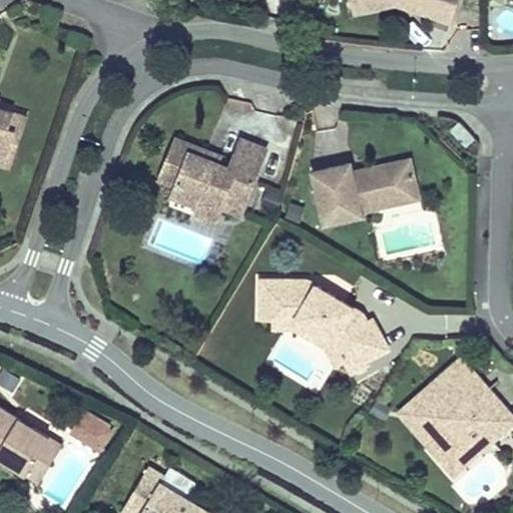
[(350,0),(353,13),(363,11),(360,0),(350,0)]
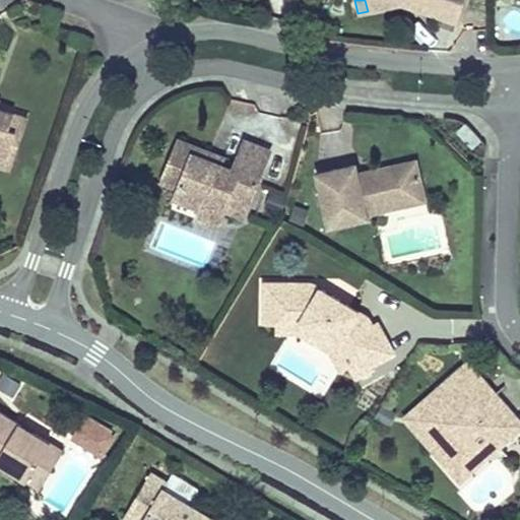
[(365,0),(368,11),(401,4),(402,0),(412,0),(410,7),(438,16),(435,23),(454,29),(457,22),(458,22),(465,0),(365,0)]
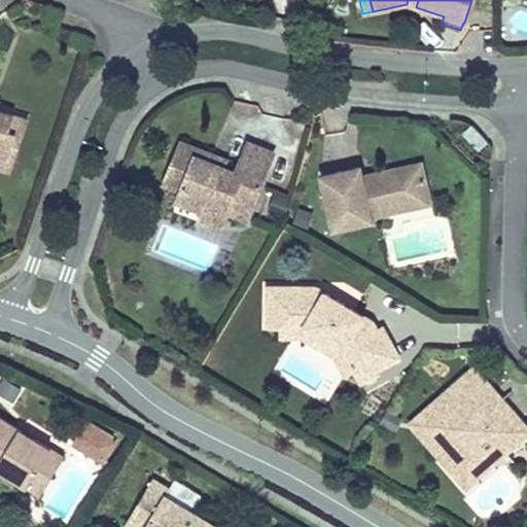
[(10,131),(15,116),(0,110),(0,153),(9,157),(18,133),(10,131)]
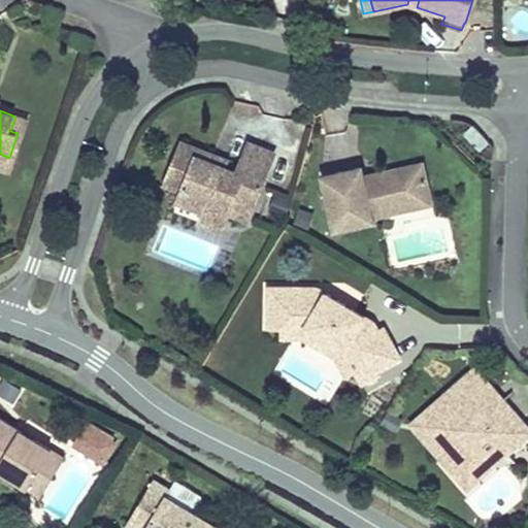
[(28,121),(15,117),(10,131),(18,133),(9,158),(0,154),(0,167),(11,172),(28,121)]
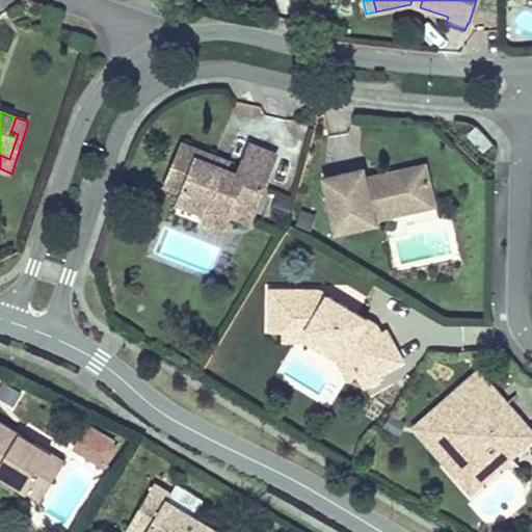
[(482,152),(493,141),(477,126),(467,136),(482,152)]
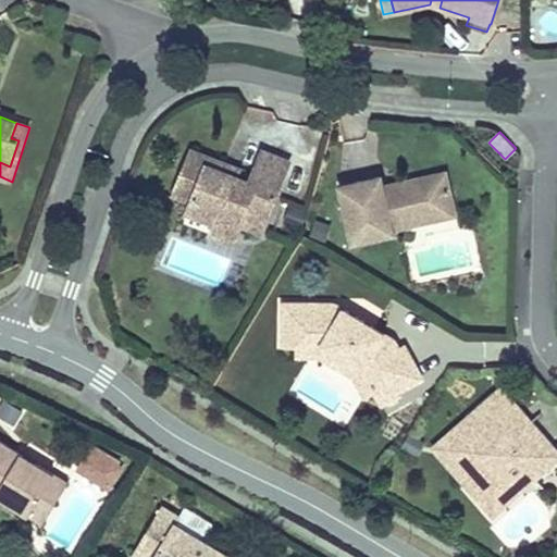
[(220,215),(243,225),(261,233),(289,162),(262,151),(249,183),(237,177),(222,172),(225,164),(192,150),(174,194),(192,200),(188,211),(217,223),(220,215)]
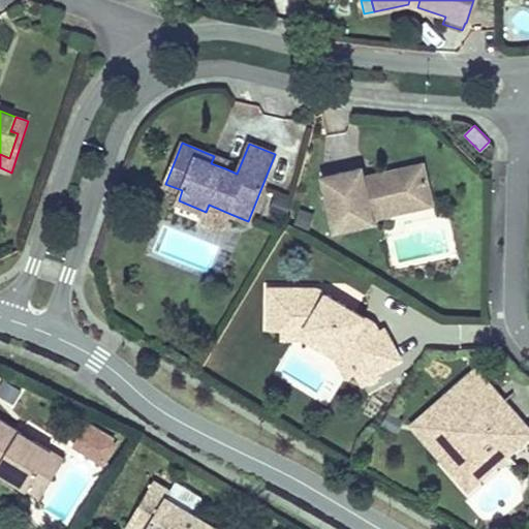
[(228,161),(214,156),(211,163),(225,168),(228,161)]
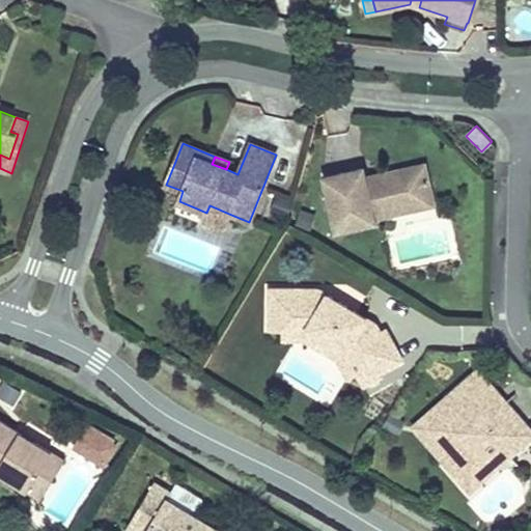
[(373,180),(372,176),(365,177),(363,169),(324,177),(336,231),(375,223),(374,219),(395,214),(393,204),(432,195),(425,164),(381,173),(382,178),(373,180)]
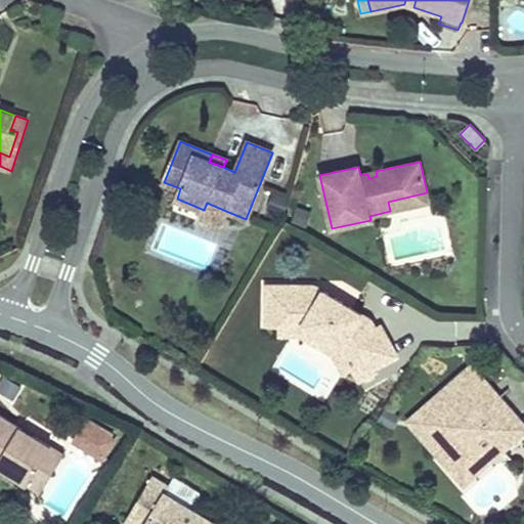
[(429,202),(427,192),(388,202),(390,211),(429,202)]
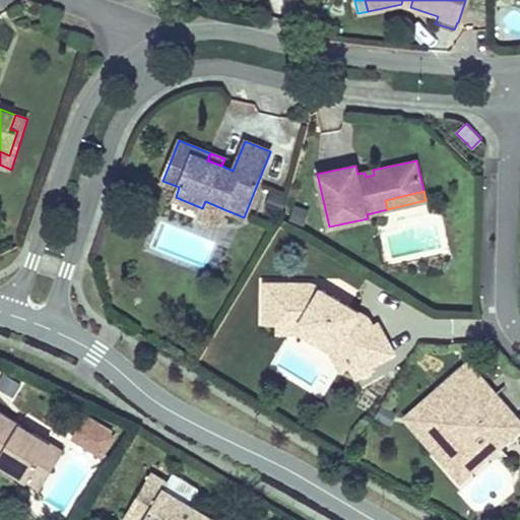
[(269,204),(277,208),(282,196),(273,193),(269,204)]
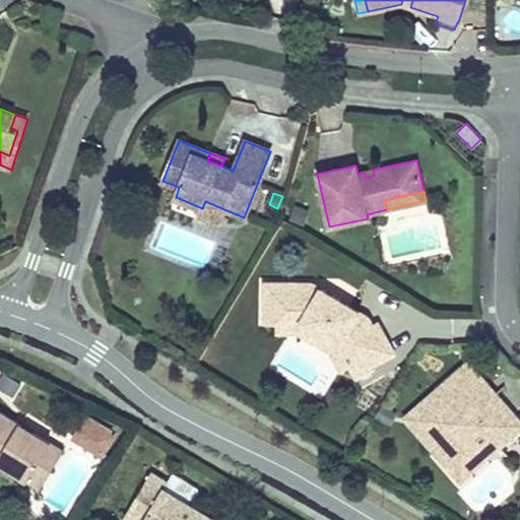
[(221,223),(226,210),(205,201),(202,208),(199,215),(221,223)]
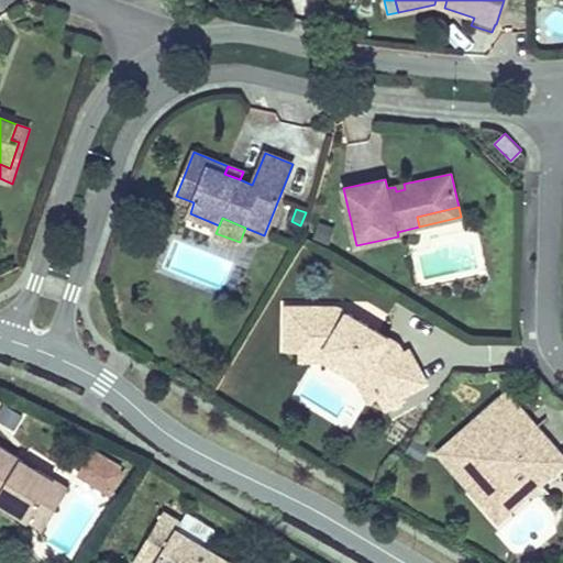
[(329,229),(318,227),(315,239),(328,243),(332,230),(329,229)]
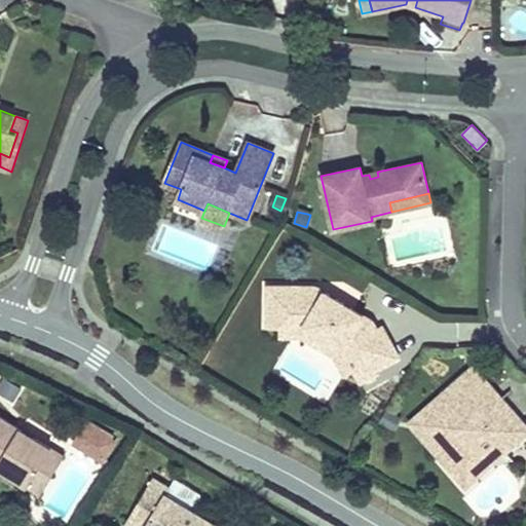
[(360,322),(363,315),(316,288),(268,286),(267,326),(283,327),(305,327),(342,349),(353,370),(361,382),(377,374),(375,370),(368,358),(391,344),(380,323),(373,326),(365,330),(360,322)]
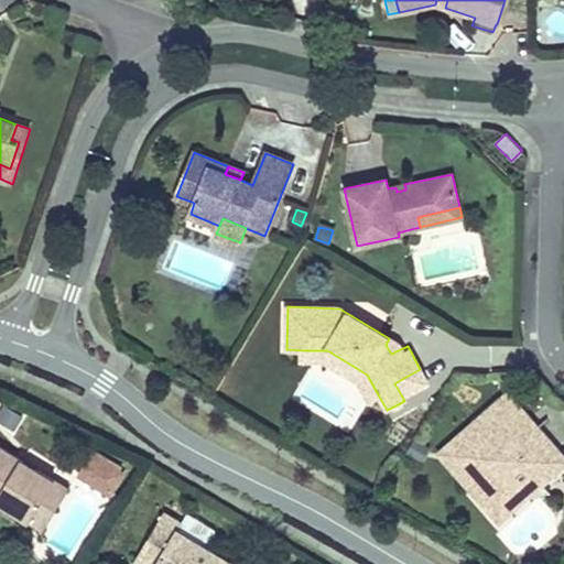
[(396,343),(389,338),(386,345),(391,354),(400,349),(396,343)]
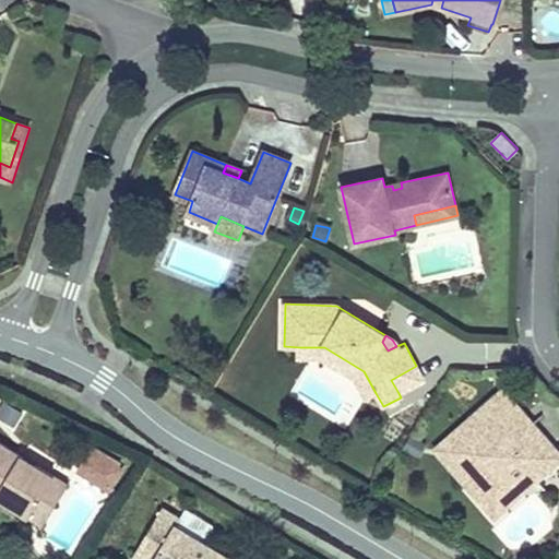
[(366,399),(376,393),(364,371),(324,347),(300,347),(299,358),(321,358),(356,379),(366,399)]
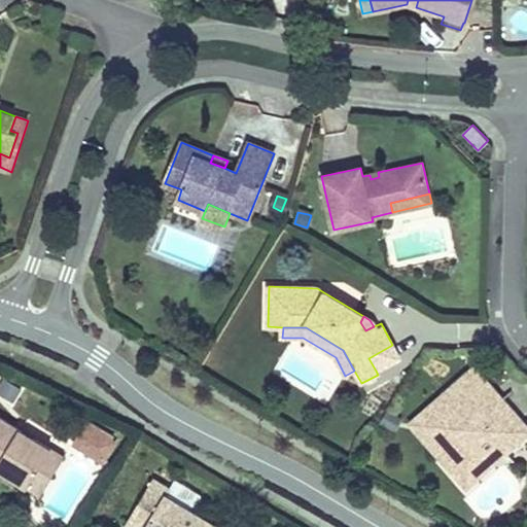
[(399,357),(392,345),(369,358),(376,371),(399,357)]
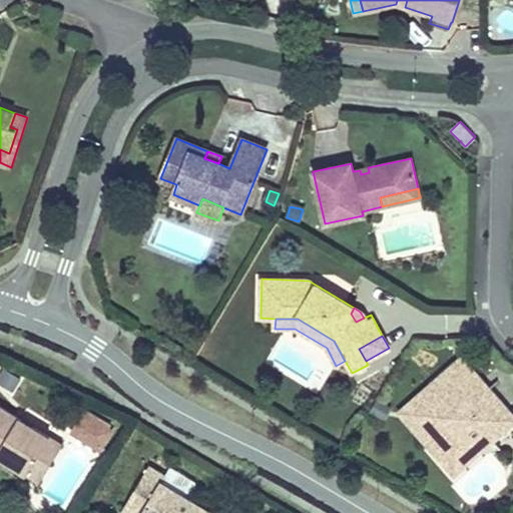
[(459,361),(451,368),(471,391),(463,398),(470,405),(486,391),(459,361)]
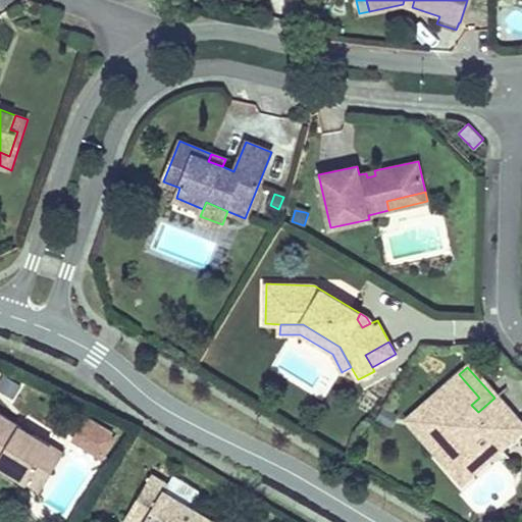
[(4,373),(0,379),(0,388),(14,398),(22,384),(4,373)]
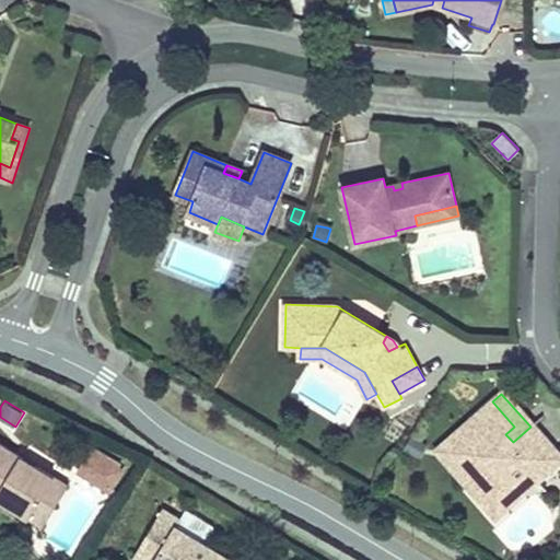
[(514,427),(492,401),(474,419),(478,423),(446,451),(459,466),(466,459),(470,464),(464,470),(471,479),(466,483),(486,504),(497,504),(518,486),(524,492),(537,480),(534,476),(559,454),(533,424),(531,427),(513,442),(505,434),(514,427)]
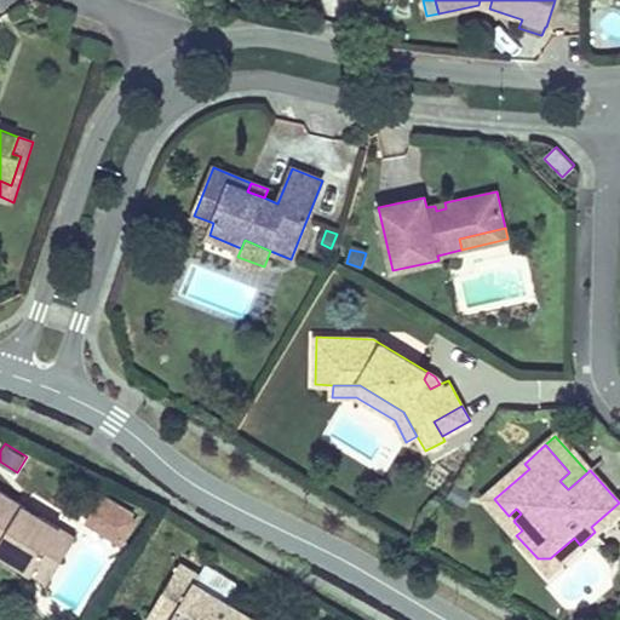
[(445,499),(463,509),(471,492),(454,483),(445,499)]
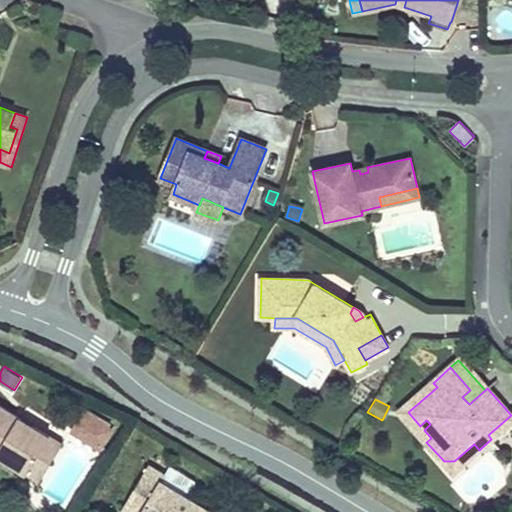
[(0,455),(27,473),(51,434),(0,402),(0,455)]
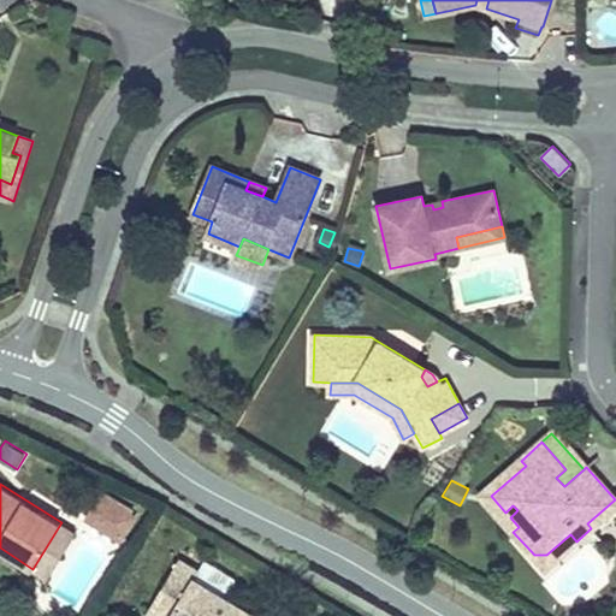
[(110,523),(126,533),(138,515),(134,513),(135,509),(104,490),(84,519),(105,531),(110,523)]
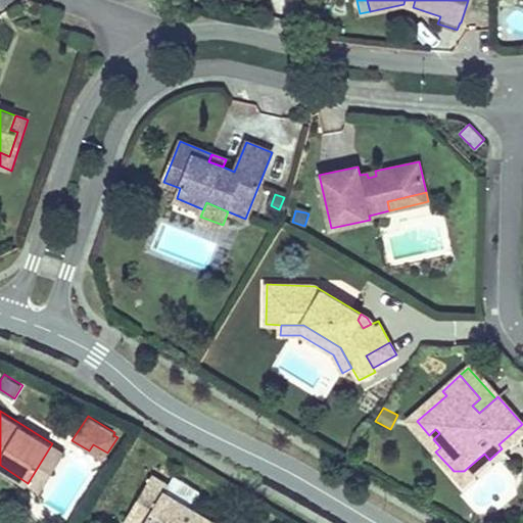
[(65,452),(52,443),(28,483),(41,490),(65,452)]
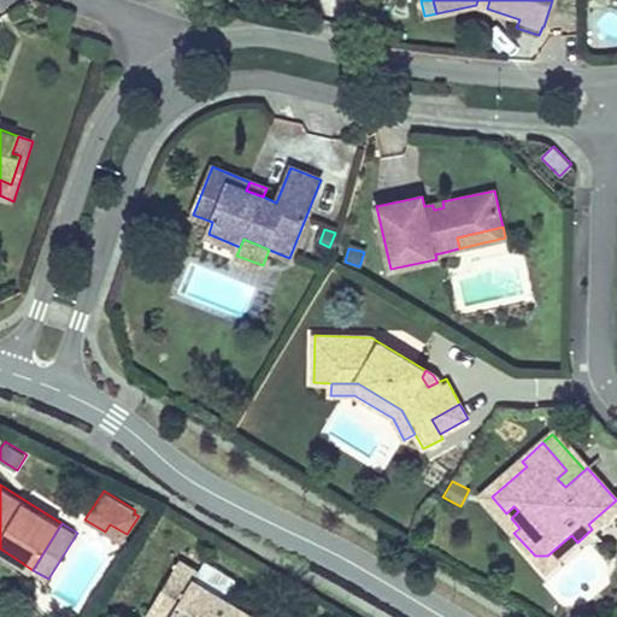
[(122,542),(127,534),(110,524),(105,532),(122,542)]
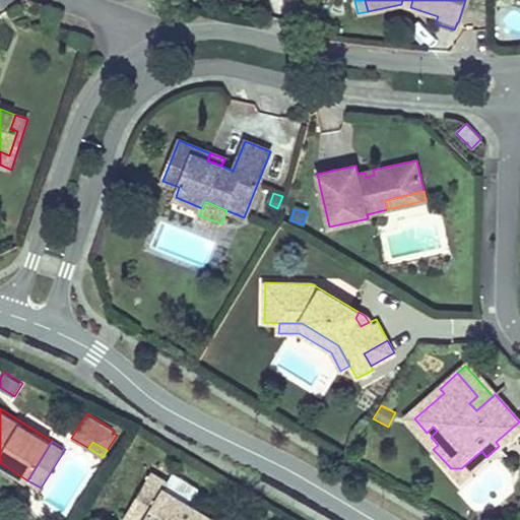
[(460,479),(486,457),(481,451),(461,468),(451,468),(460,479)]
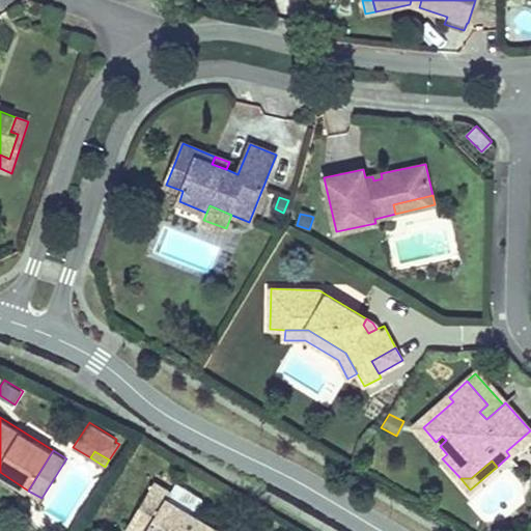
[(217,530),(197,519),(203,508),(202,499),(176,483),(170,493),(155,483),(127,529),(130,530),(217,530)]
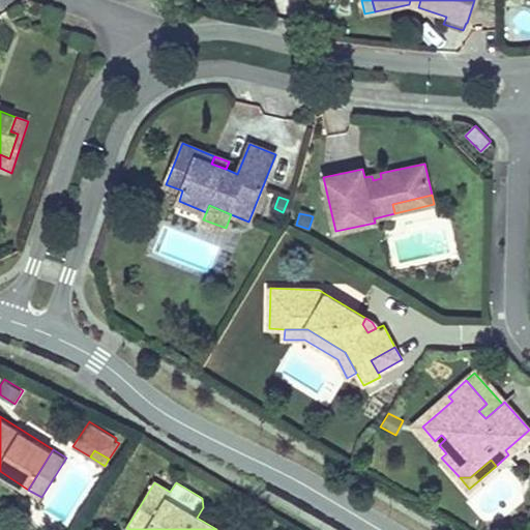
All buildings are outlined.
